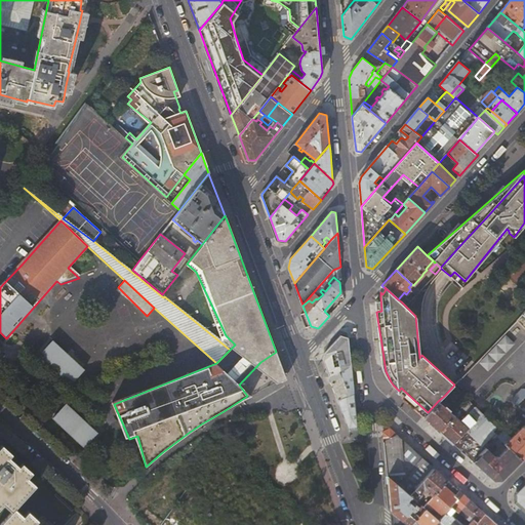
[(405,296),(401,301),(405,306),(410,300),(405,296)]
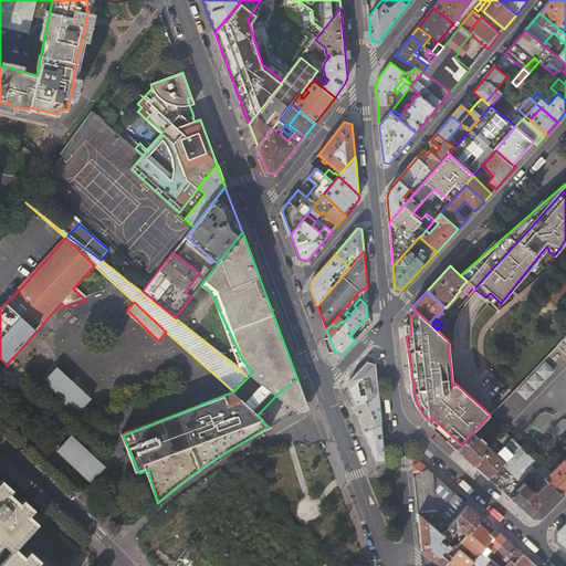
[(350,380),(348,389),(377,464),(385,462),(375,364),(368,362),(350,380)]
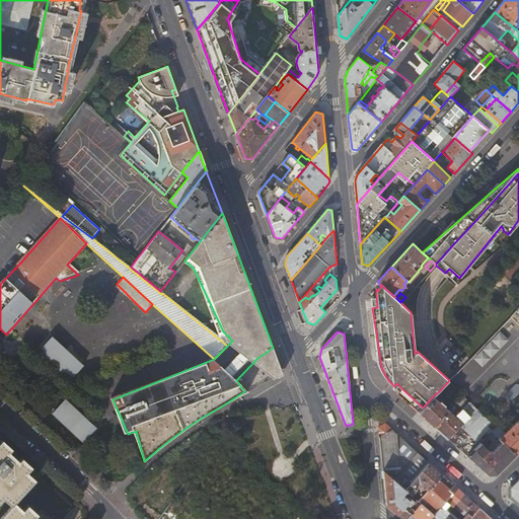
[(83,366),(52,338),(39,352),(70,381),(83,366)]
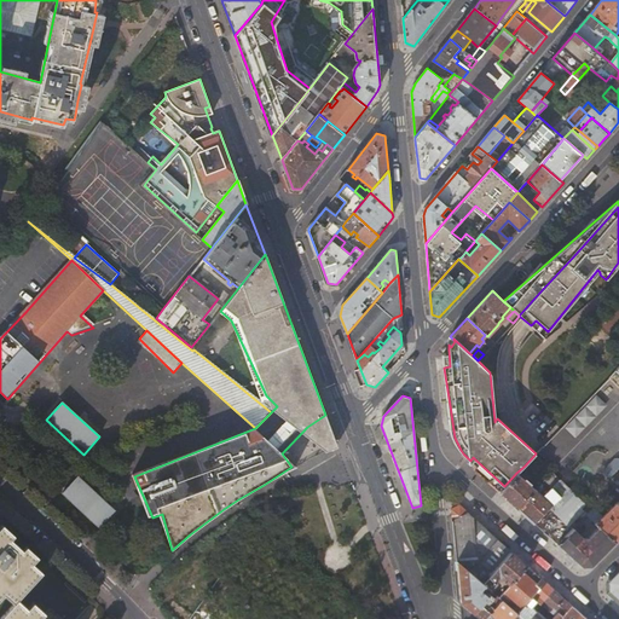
[(336,444),(325,415),(307,427),(324,450),(336,444)]
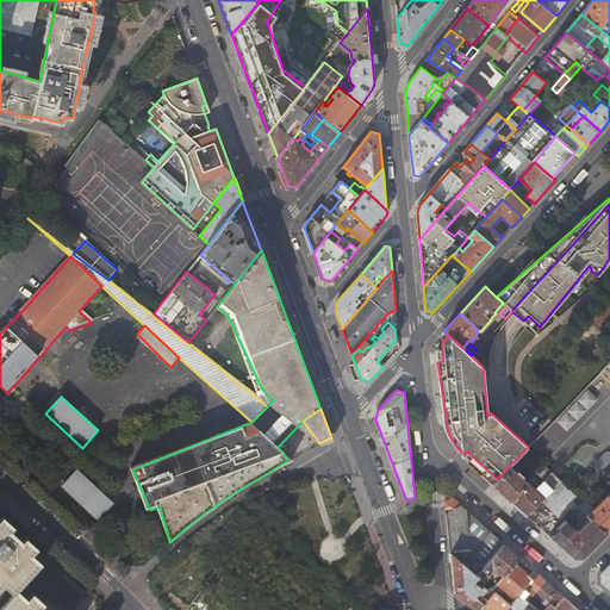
[(534,446),(548,460),(565,443),(549,429),(534,446)]
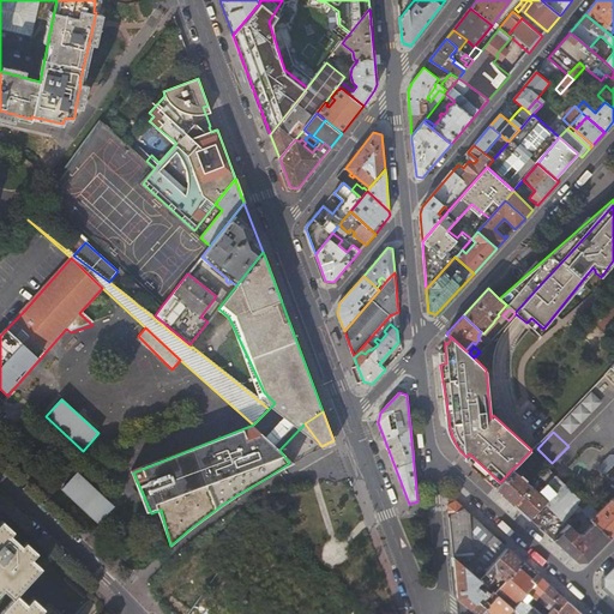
[(572,451),(569,446),(552,463),(557,467),(572,451)]
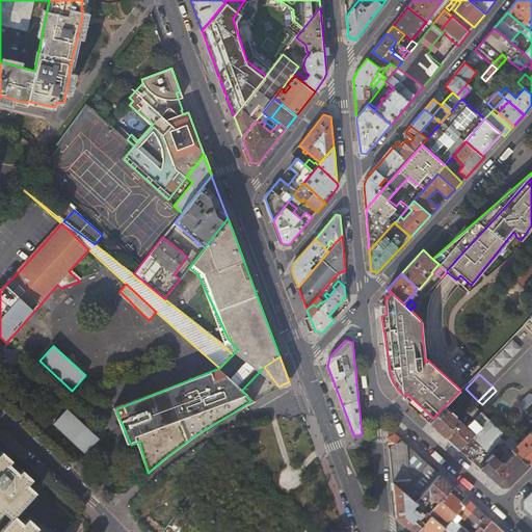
[(531,394),(529,394),(519,405),(519,408),(522,410),(524,410),(530,417),(531,414),(531,394)]
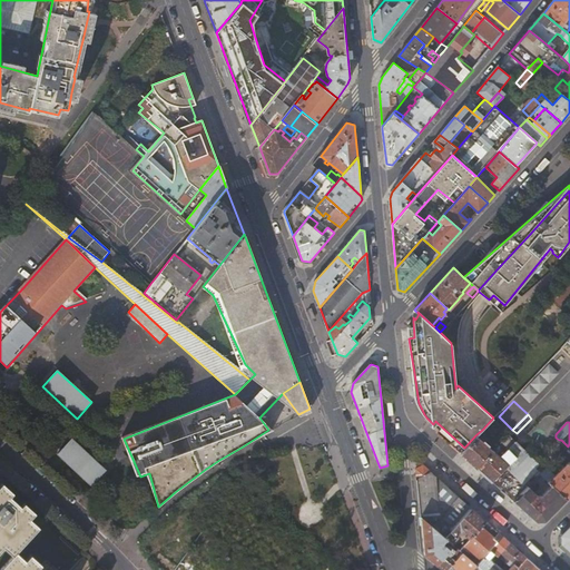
[(477,436),(475,435),(464,448),(460,453),(475,468),(492,451),(487,445),(489,444),(482,439),(481,440),(477,436)]
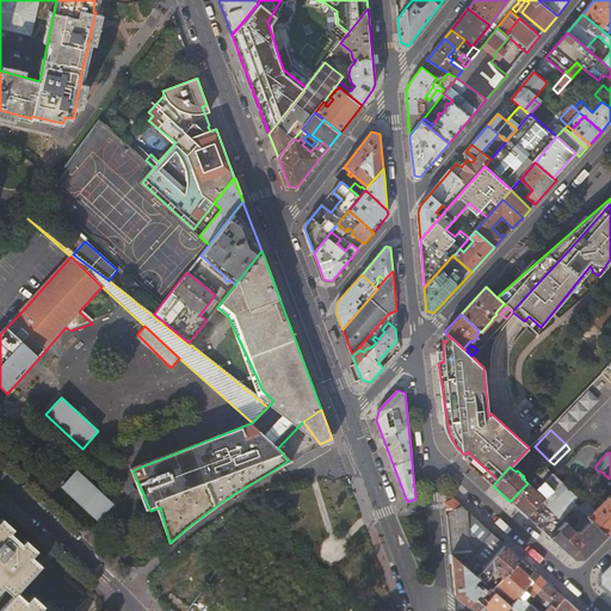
[(115,505),(76,470),(61,488),(98,523),(115,505)]
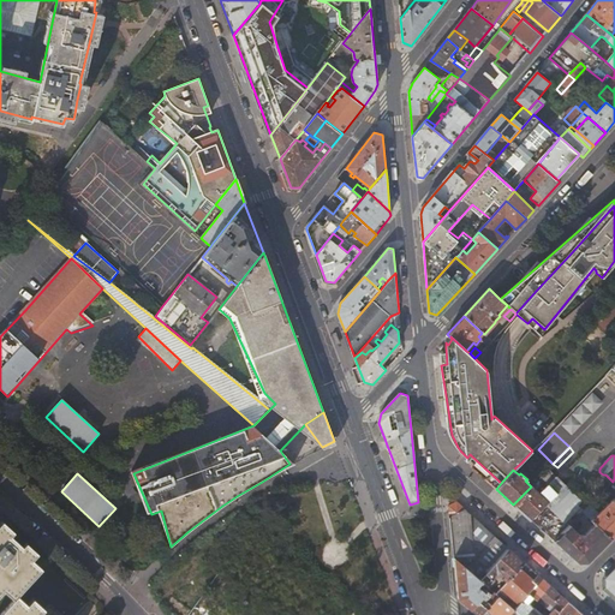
[(586,502),(566,484),(557,493),(531,520),(554,541),(568,525),(566,523),(586,502)]
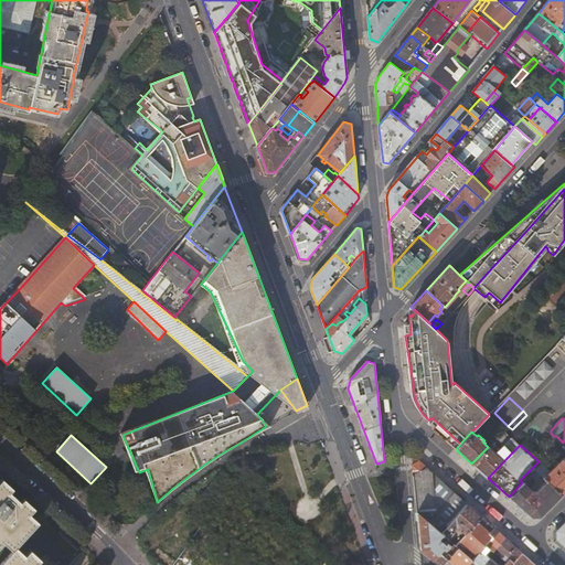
[(504,460),(489,446),(488,447),(471,464),(473,465),(488,478),(504,460)]
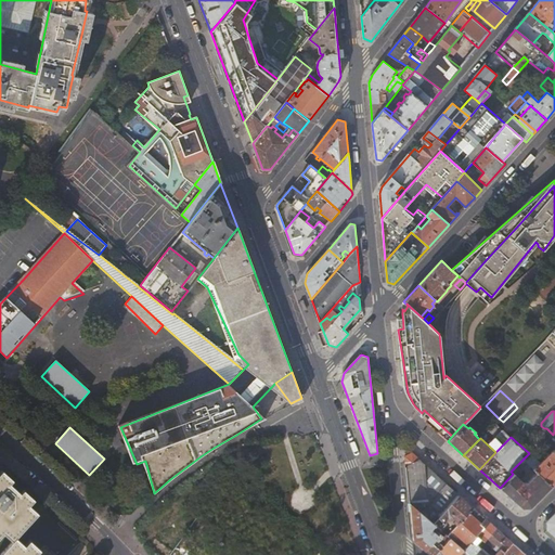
[(554,447),(547,439),(545,442),(547,446),(553,451),(554,452),(554,447)]
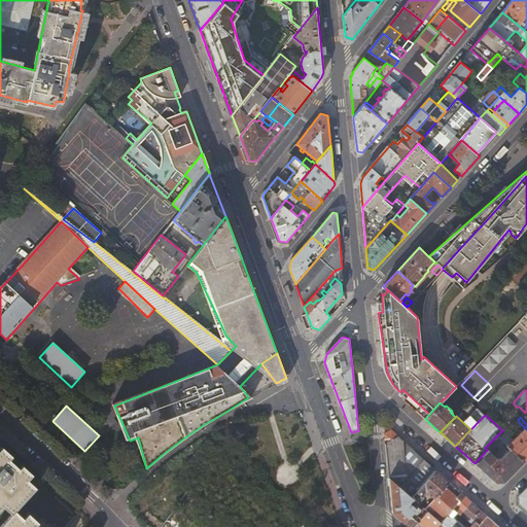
[(513,440),(505,432),(504,432),(499,438),(504,444),(510,449),(523,461),(526,457),(526,429),(525,428),(522,431),(519,429),(515,433),(518,435),(513,440)]
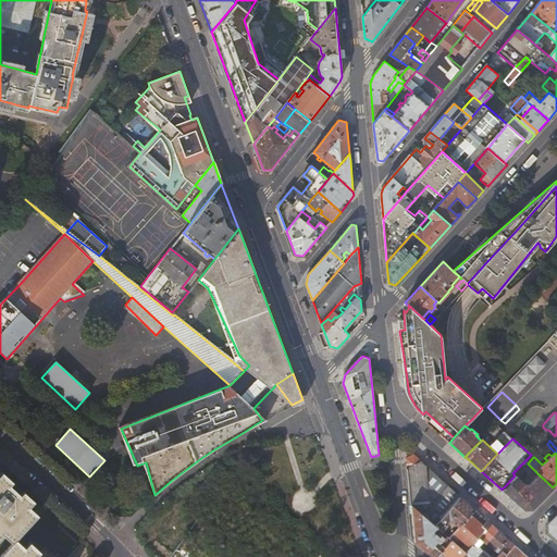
[(406,458),(411,506),(433,524),(434,525),(460,496),(445,483),(413,455),(406,458)]
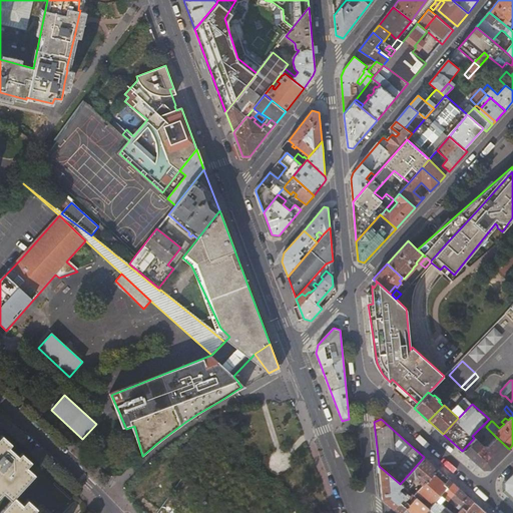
[(0,498),(7,505),(0,512),(35,512),(34,512),(37,508),(27,499),(22,504),(14,497),(35,474),(27,467),(32,462),(22,452),(18,456),(9,448),(12,444),(2,435),(0,437),(0,498)]
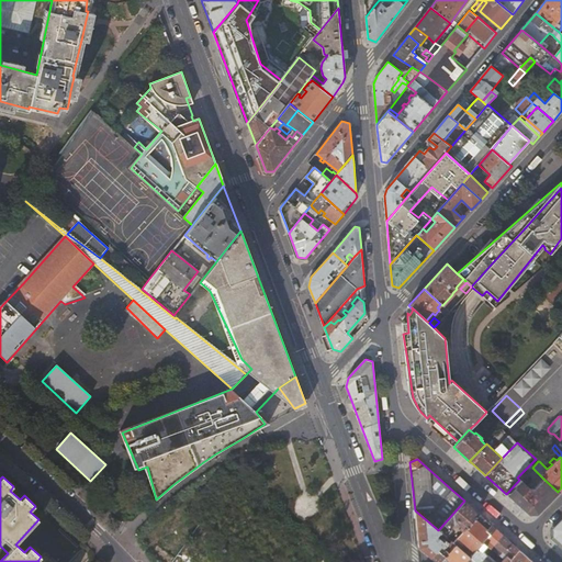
[(525,484),(520,480),(519,480),(506,494),(528,514),(537,514),(558,492),(543,479),(536,487),(535,489),(529,489),(532,485),(528,481),(525,484)]
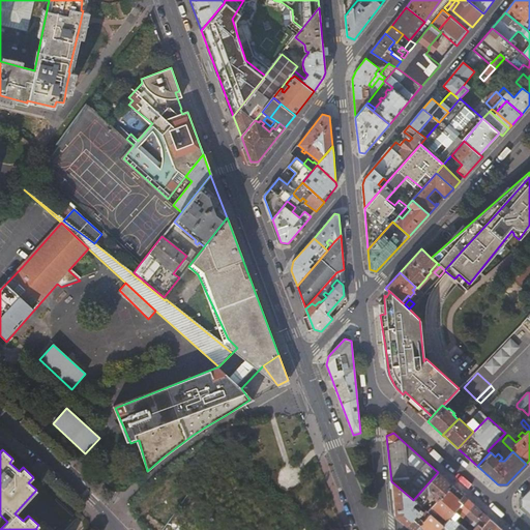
[(422,507),(424,505),(422,503),(425,500),(423,498),(428,494),(436,501),(446,490),(451,484),(438,472),(413,500),(415,501),(422,507)]
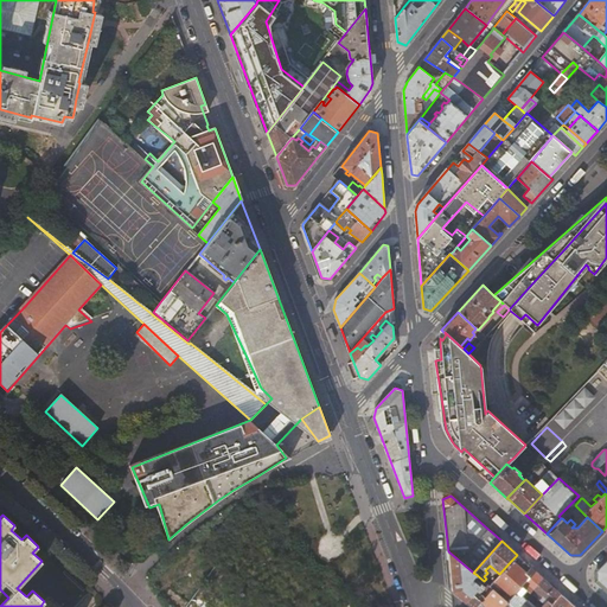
[(483,601),(478,596),(485,588),(478,581),(477,582),(471,579),(475,574),(473,573),(472,572),(448,551),(452,590),(471,606),(575,606),(561,594),(549,606),(513,606),(509,602),(504,599),(494,590),(492,589),(483,601)]
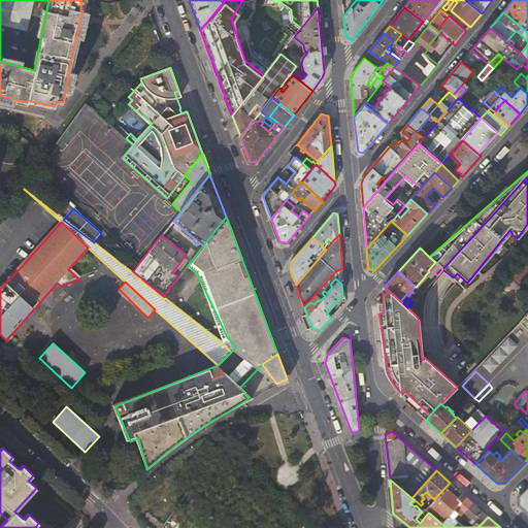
[(454,497),(459,491),(451,483),(450,483),(444,488),(454,497)]
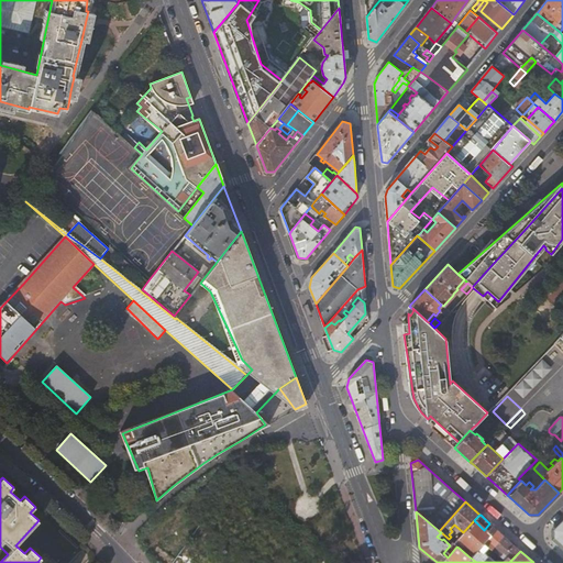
[(562,519),(554,529),(553,538),(562,545),(562,519)]
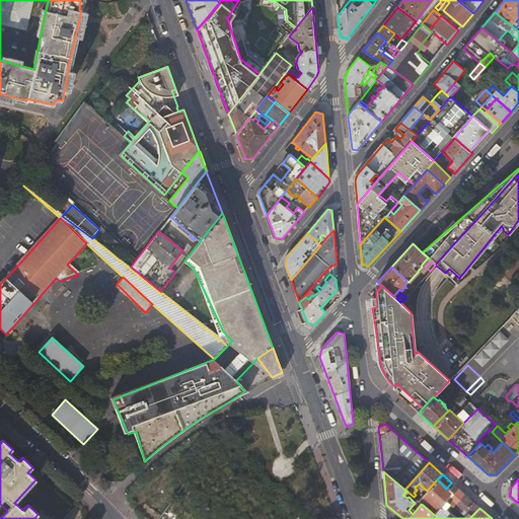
[(435,508),(431,512),(435,515),(458,489),(451,483),(446,489),(437,479),(427,491),(420,499),(418,501),(421,504),(423,505),(426,501),(435,508)]
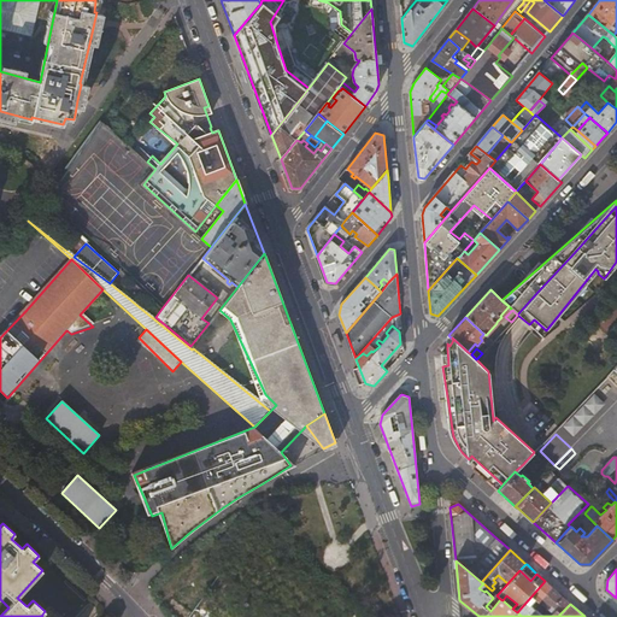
[(558,616),(570,604),(557,592),(545,581),(517,612),(522,616),(558,616)]
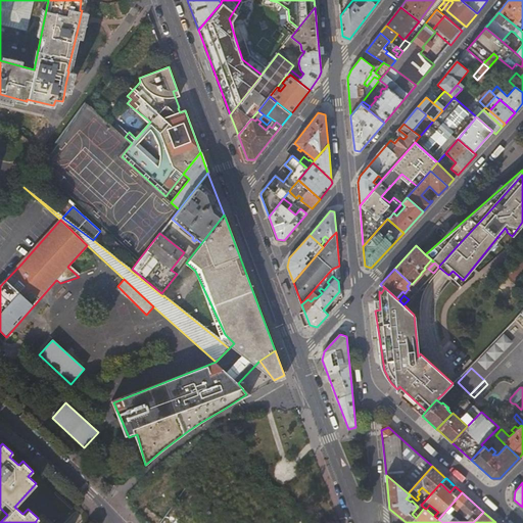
[(421,505),(420,504),(418,507),(412,514),(416,518),(424,508),(421,505)]
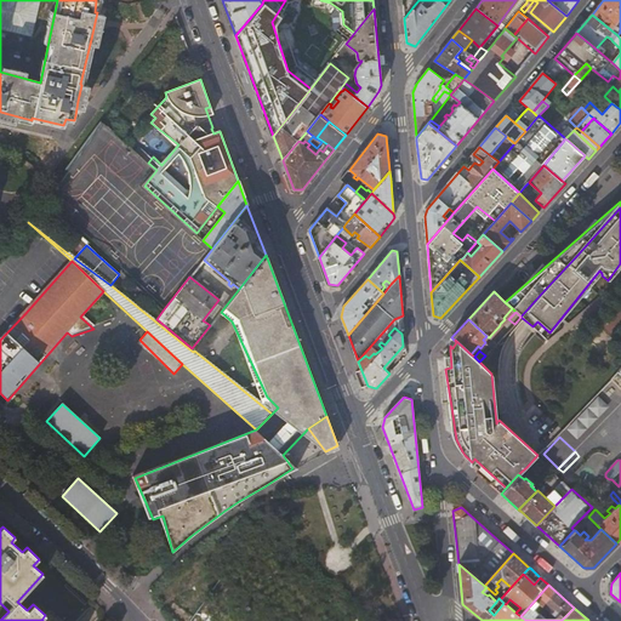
[(167,615),(182,620),(187,611),(171,604),(167,615)]
